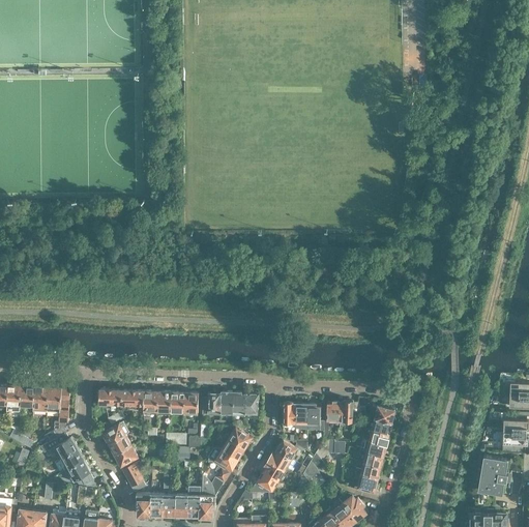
[(509,391),(509,397),(528,398),(528,385),(515,384),(515,385),(510,385),(509,391)]
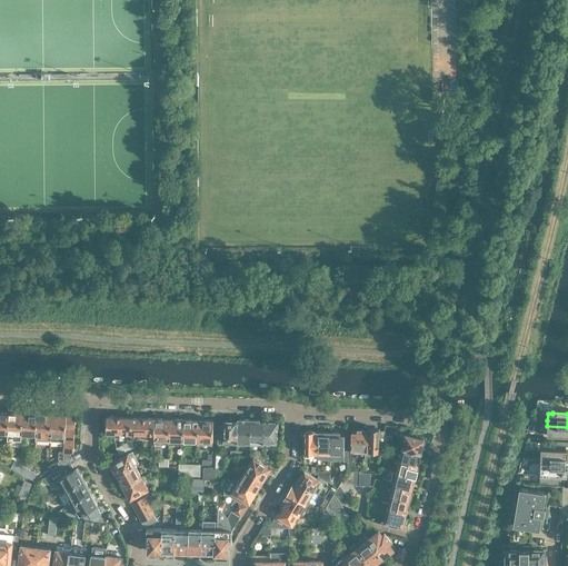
[(21,437),(21,416),(8,415),(7,436),(21,437)]
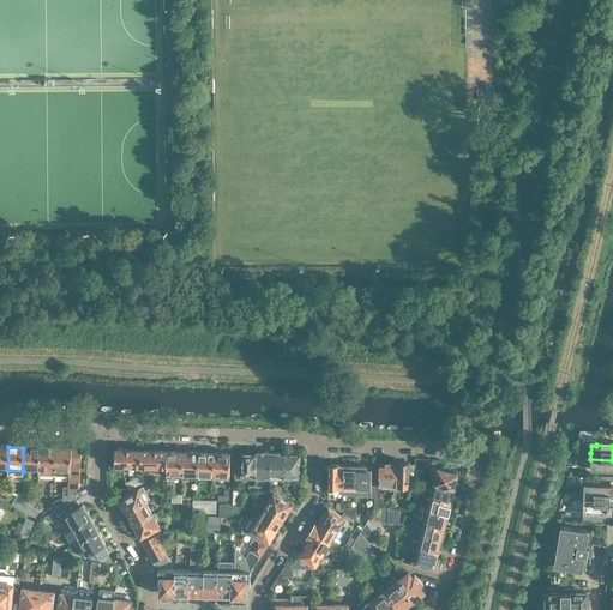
[(37,472),(38,450),(23,448),(23,471),(37,472)]
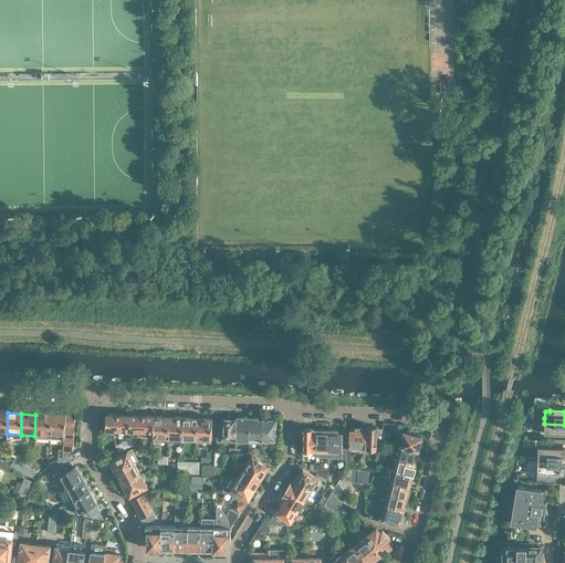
[(49,442),(50,415),(35,415),(34,436),(34,442),(49,442)]
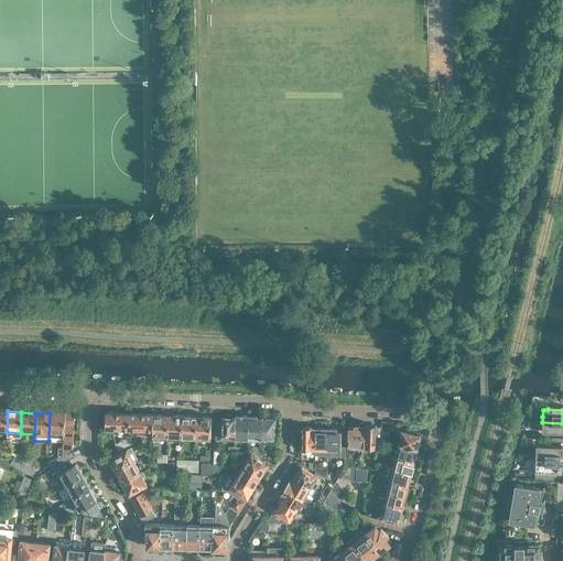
[(65,414),(50,413),(49,441),(62,442),(62,452),(57,452),(56,461),(45,466),(50,474),(69,462),(66,456),(68,455),(68,452),(72,452),(74,417),(65,417),(65,414)]
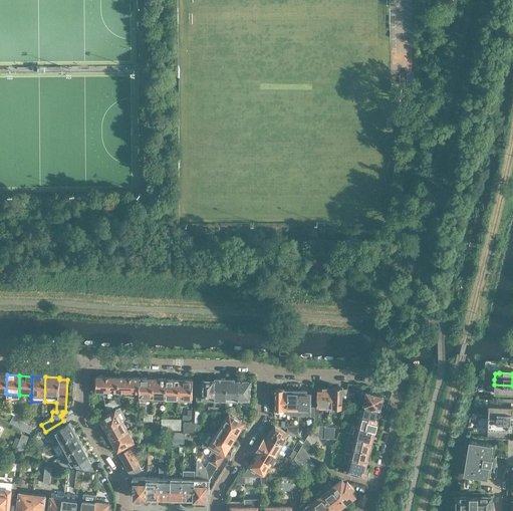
[(117,394),(117,379),(95,378),(95,393),(96,393),(95,396),(102,397),(102,394),(117,394)]
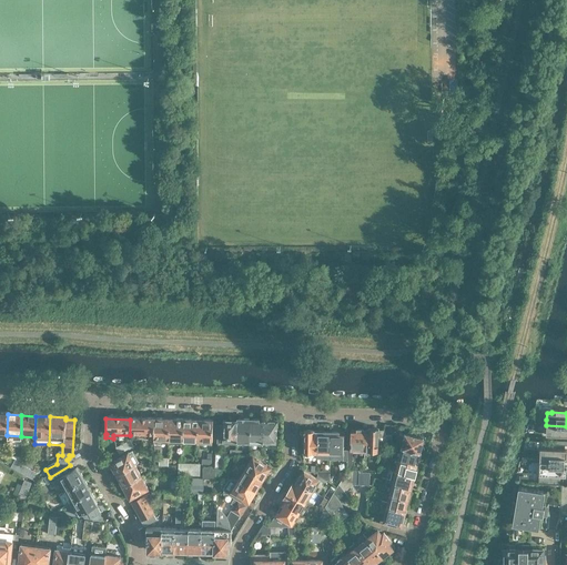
[(153,442),(154,421),(130,420),(130,435),(130,439),(148,440),(153,442)]
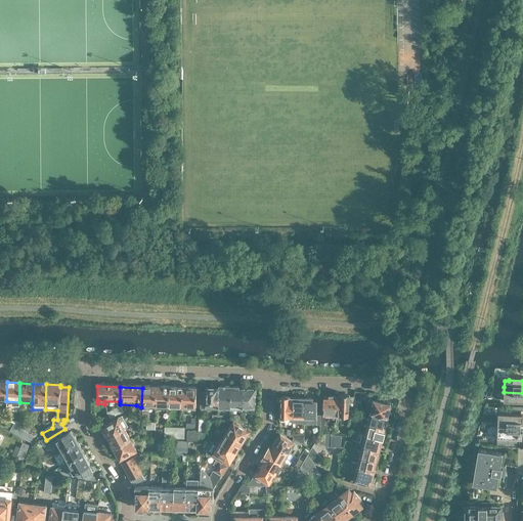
[(156,401),(156,389),(142,388),(141,407),(141,410),(155,410),(156,401)]
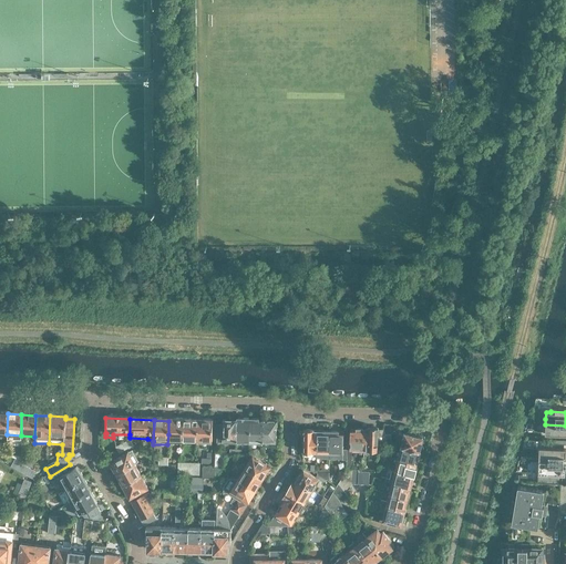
[(182,442),(183,421),(168,421),(168,434),(167,444),(182,445),(182,442)]
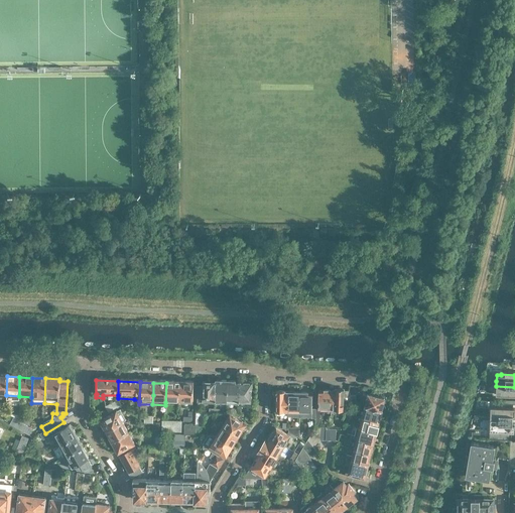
[(178,402),(179,384),(166,383),(165,402),(178,402)]
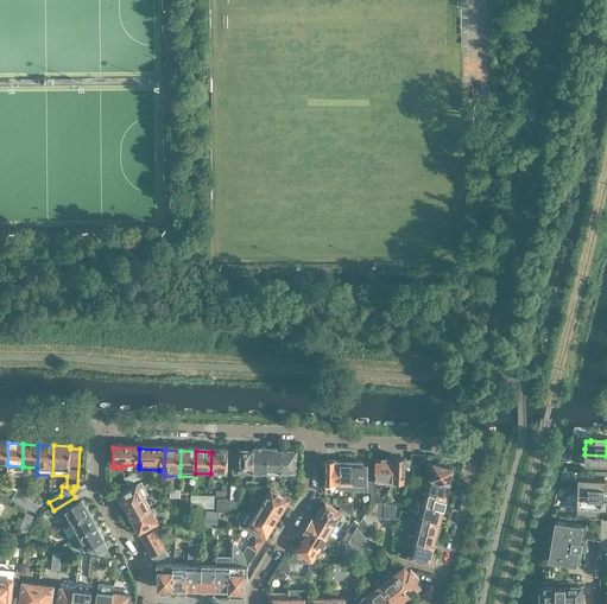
[(266,476),(266,451),(253,451),(253,453),(252,475),(266,476)]
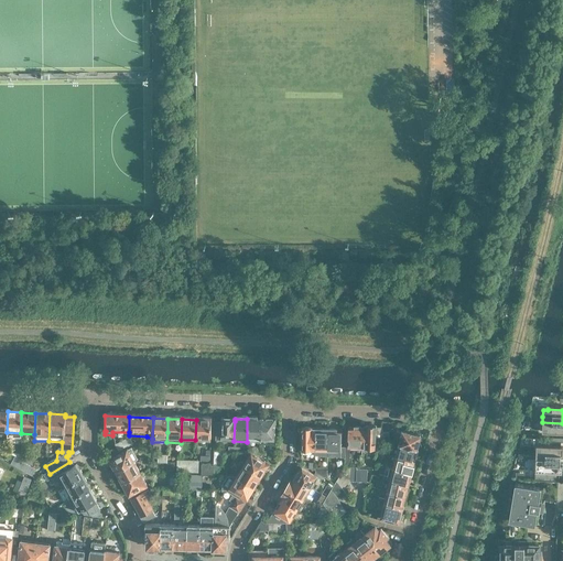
[(260,439),(260,422),(257,421),(257,420),(247,419),(247,442),(259,442),(260,439)]
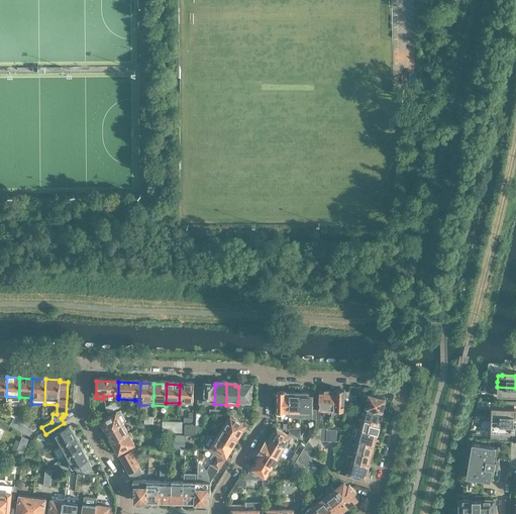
[(193,385),(180,385),(179,403),(193,403),(193,385)]
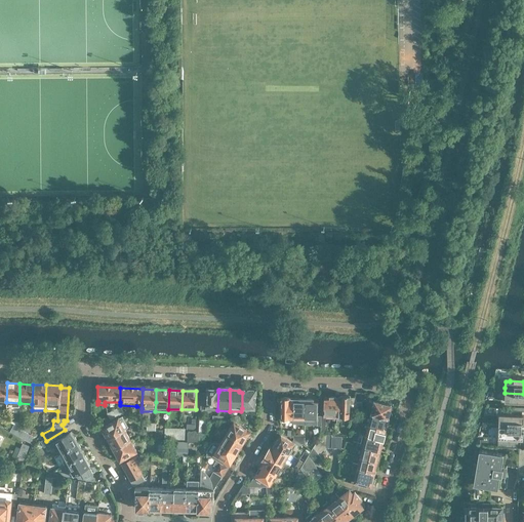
[(217,410),(218,392),(206,391),(206,396),(201,396),(200,412),(205,412),(205,410),(217,410)]
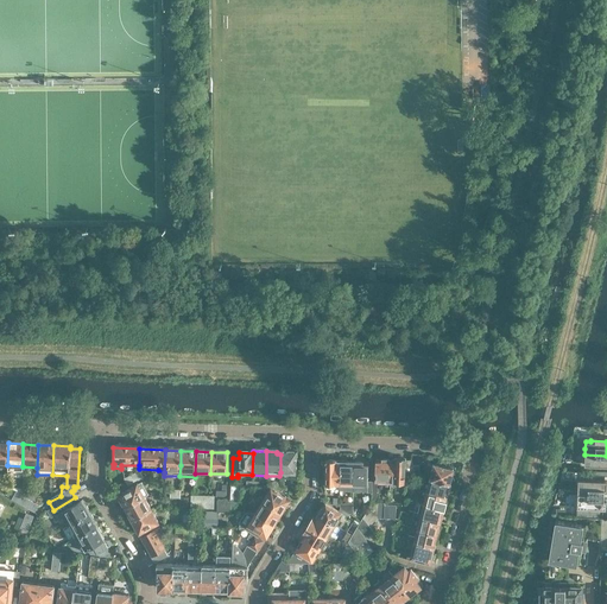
[(295,455),(282,455),(280,476),(280,482),(293,482),(295,476),(295,455)]
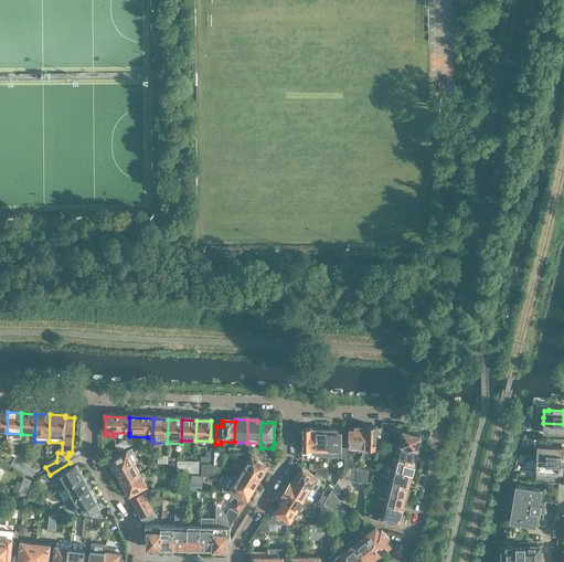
[(563,424),(543,423),(542,428),(543,428),(542,436),(547,436),(563,437),(563,424)]
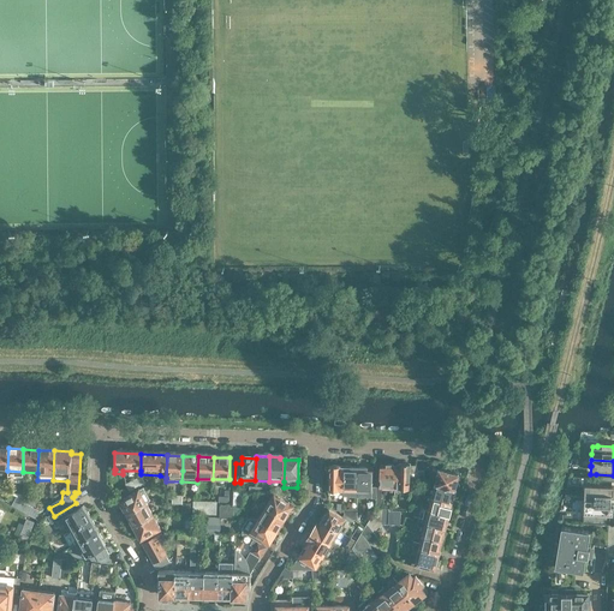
[(413,483),(416,474),(416,469),(409,469),(409,467),(398,467),(398,468),(393,468),(393,491),(412,491),(413,483)]
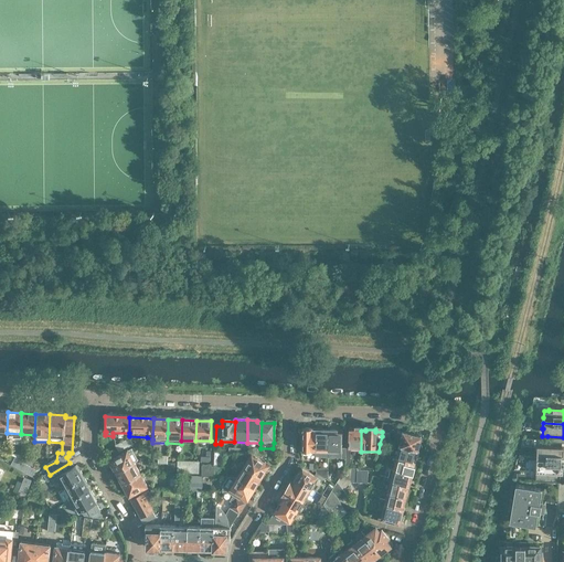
[(315,454),(315,433),(311,433),(311,431),(301,431),(301,432),(301,454),(315,454)]
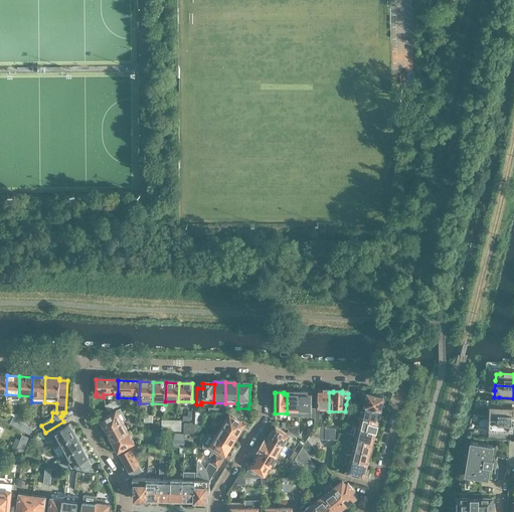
[(329,411),(329,392),(322,392),(322,393),(318,393),(318,411),(314,411),(314,419),(314,429),(315,429),(319,429),(319,411),(329,411)]
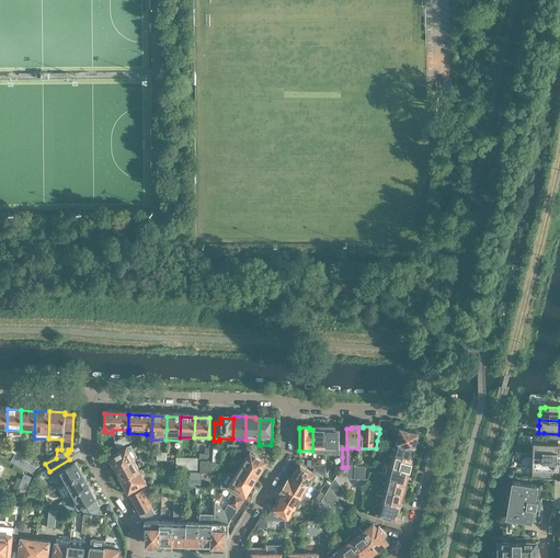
[(324,451),(326,430),(312,430),(312,451),(324,451)]
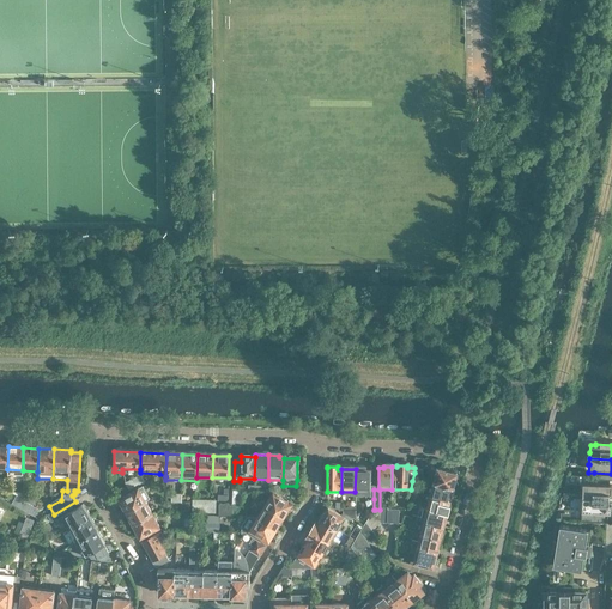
[(369,492),(369,499),(374,499),(374,489),(370,489),(370,472),(365,472),(365,469),(356,469),(355,492),(369,492)]
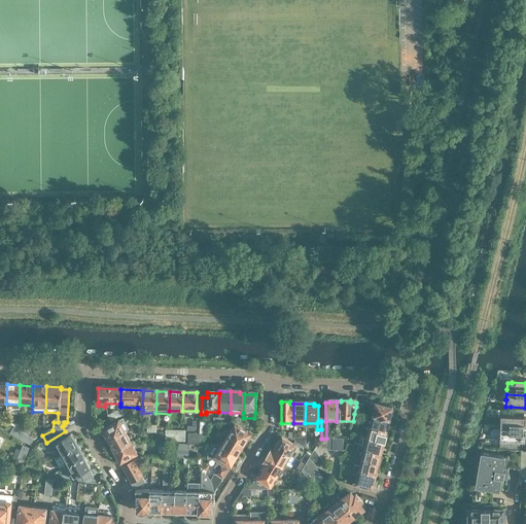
[(391,409),(384,407),(375,405),(372,418),(390,422),(392,414),(390,414),(391,409)]
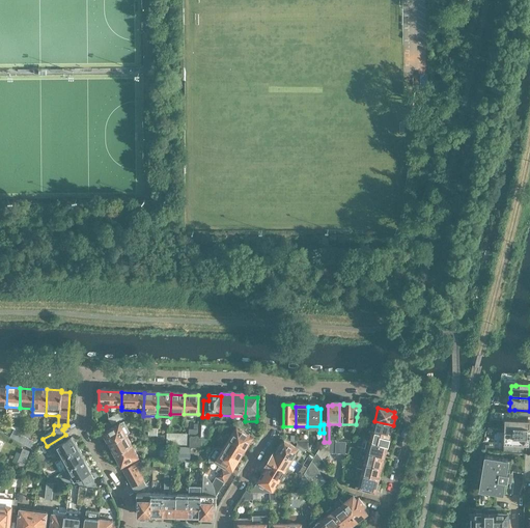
[(120,414),(114,417),(117,424),(124,420),(120,414)]
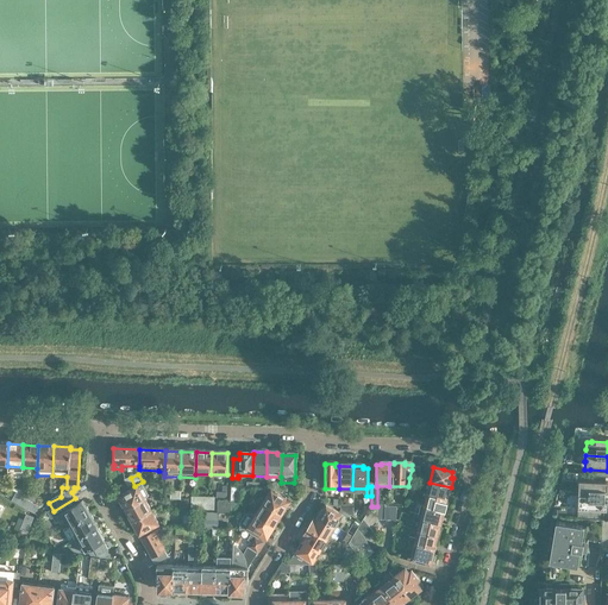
[(135,486),(131,478),(123,483),(127,490),(135,486)]
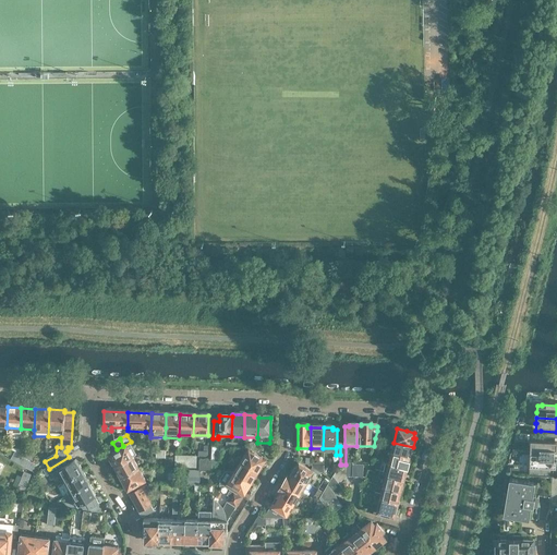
[(411,457),(413,447),(394,443),(390,454),(408,458),(409,456),(411,457)]
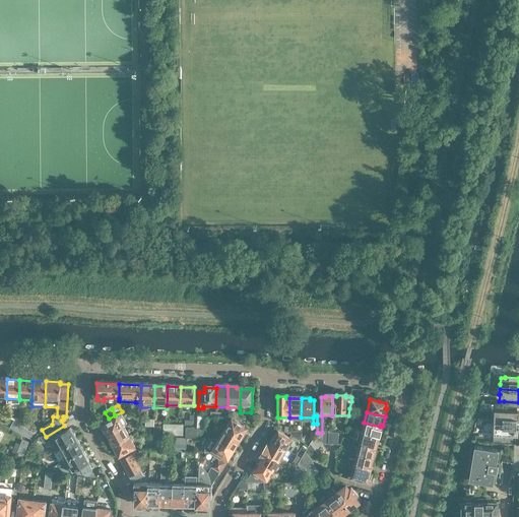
[(493,421),(493,426),(516,427),(516,423),(518,423),(518,414),(498,413),(498,414),(494,413),(494,421),(493,421)]
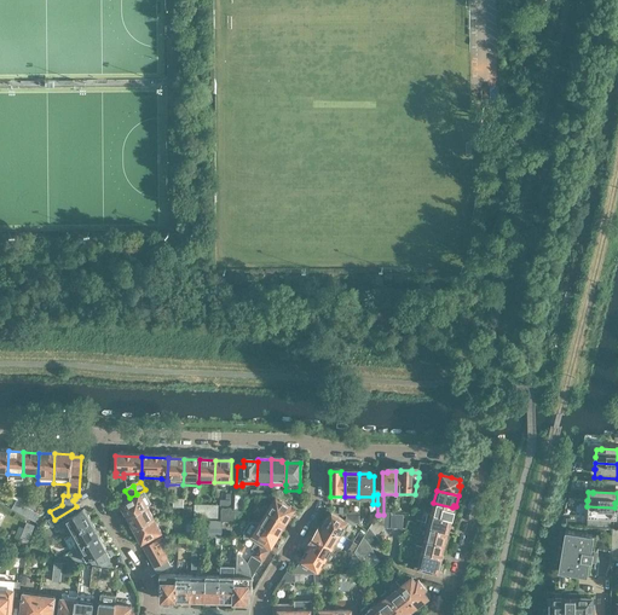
[(126,518),(127,520),(144,510),(137,497),(120,506),(122,510),(122,511),(122,512),(122,515),(123,517),(126,518)]
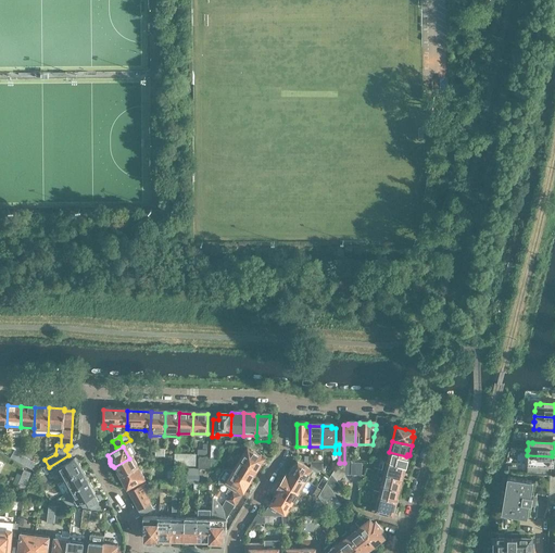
[(263,460),(248,450),(240,463),(256,473),(257,470),(260,469),(261,467),(261,465),(262,464),(261,463),(263,460)]
